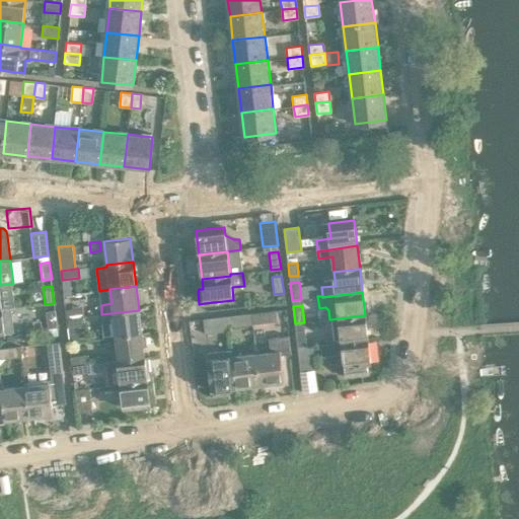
[(66,318),(83,316),(82,307),(65,309),(66,318)]
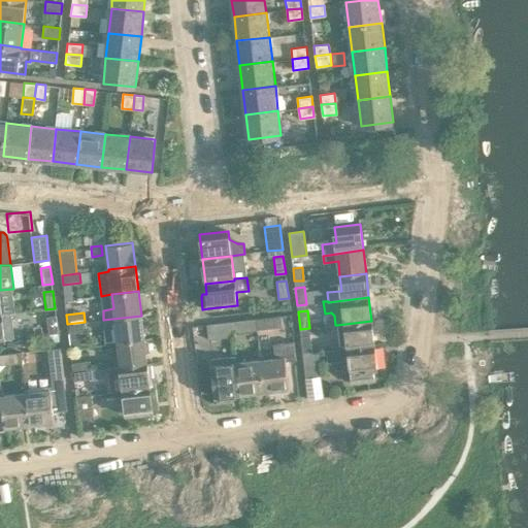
[(58,333),(56,316),(46,317),(48,334),(58,333)]
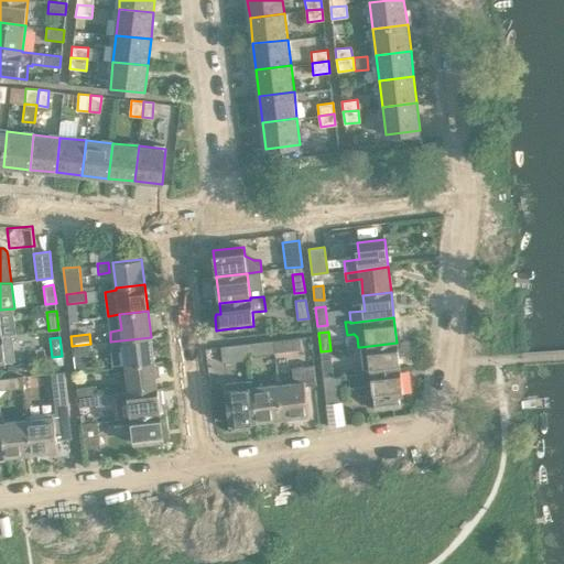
[(123,349),(126,366),(154,362),(153,362),(151,337),(110,342),(111,351),(123,349)]
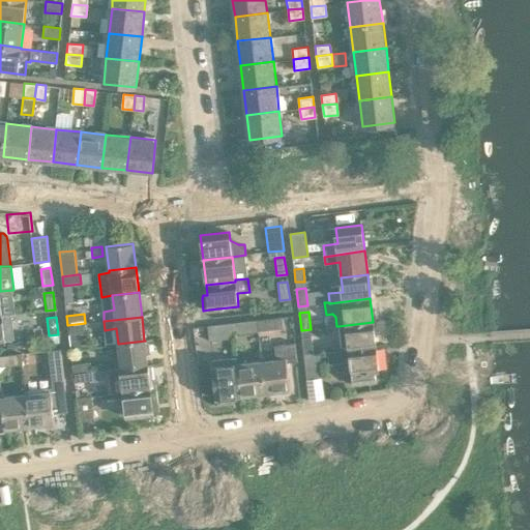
[(257,320),(258,331),(283,328),(282,317),(257,320)]
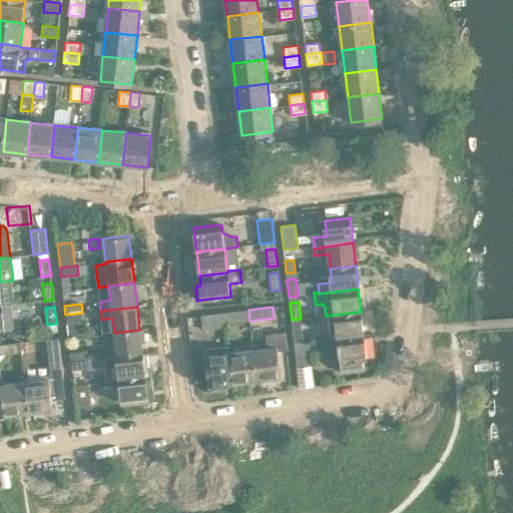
[(249,321),(248,310),(224,313),(225,323),(249,321)]
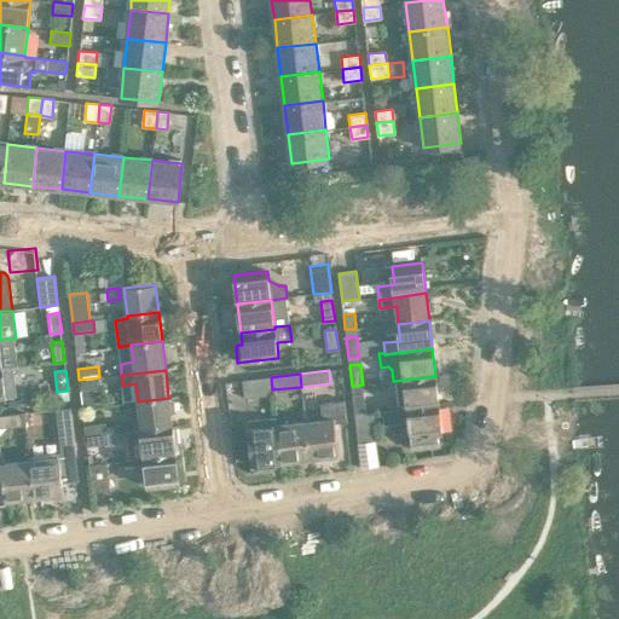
[(399,409),(439,404),(435,376),(395,381),(399,409)]
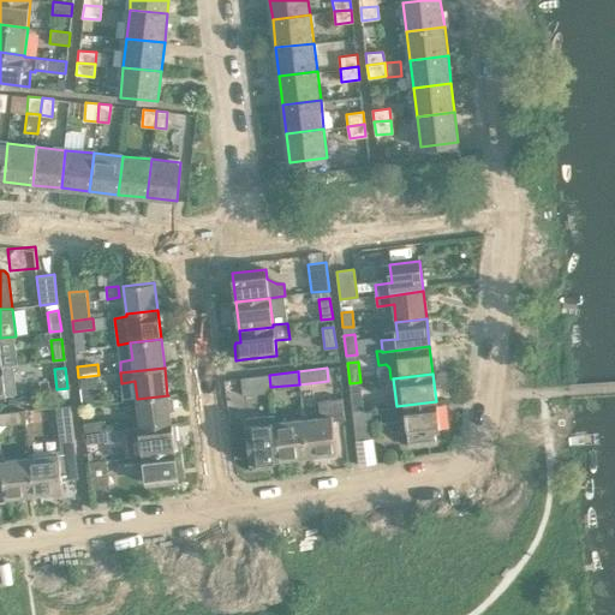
[(99,375),(78,377),(79,388),(100,386),(99,375)]
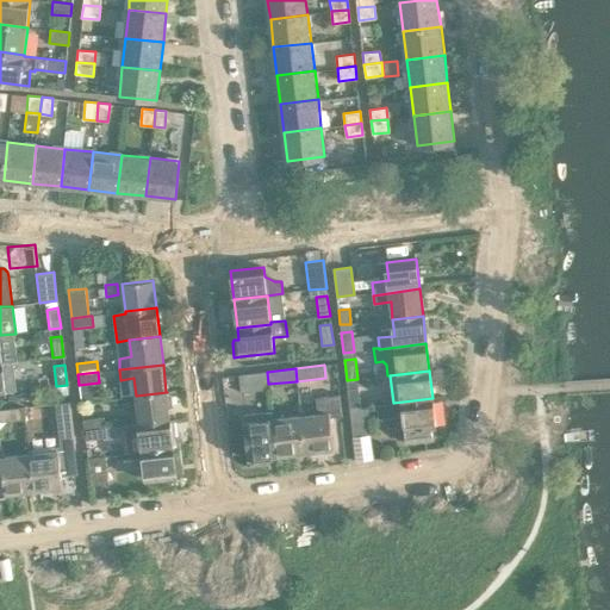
[(268,384),(267,372),(240,375),(241,392),(269,388),(268,384)]
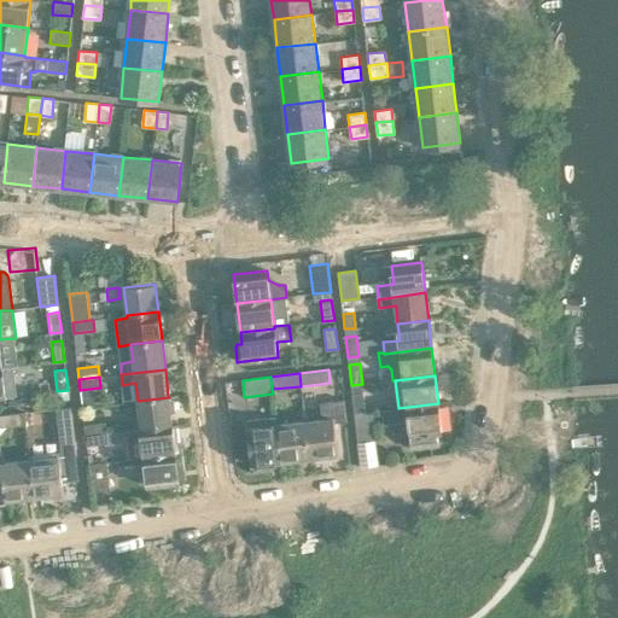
[(82,404),(91,403),(89,389),(80,390),(81,395),(82,404)]
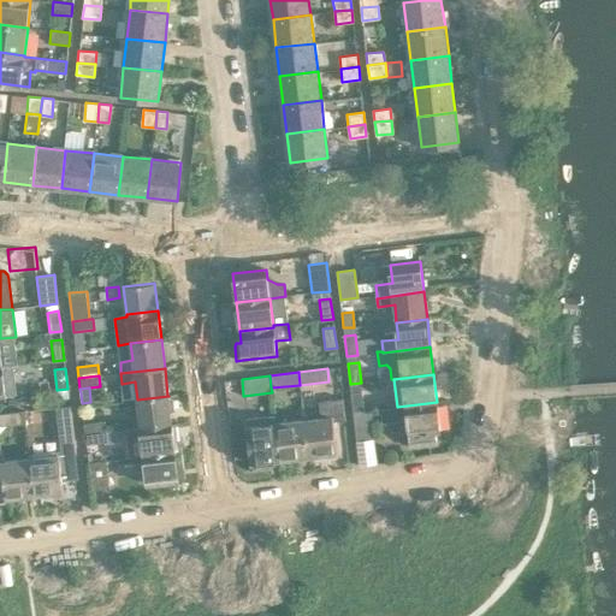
[(362,391),(350,392),(353,412),(365,410),(362,391)]
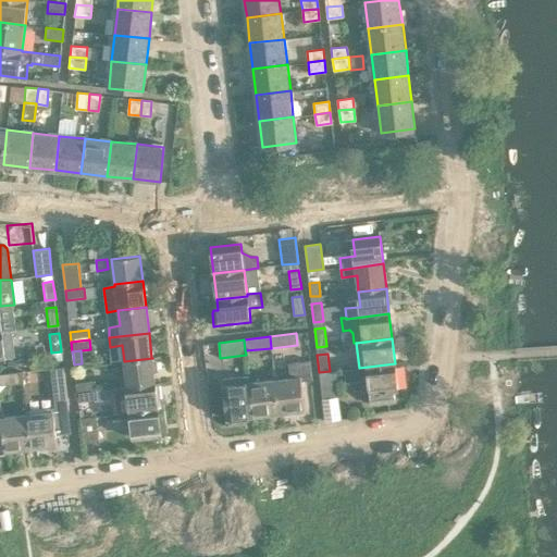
[(126,386),(143,384),(155,383),(153,373),(157,370),(156,361),(152,358),(124,361),(126,386)]
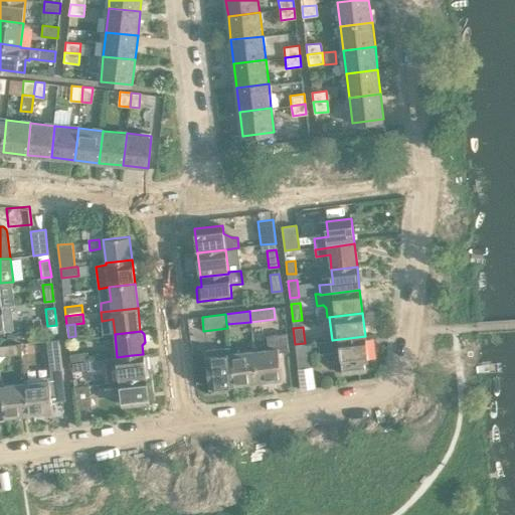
[(278,352),(288,351),(286,333),(267,335),(269,349),(253,351),(258,381),(281,379),(278,352)]
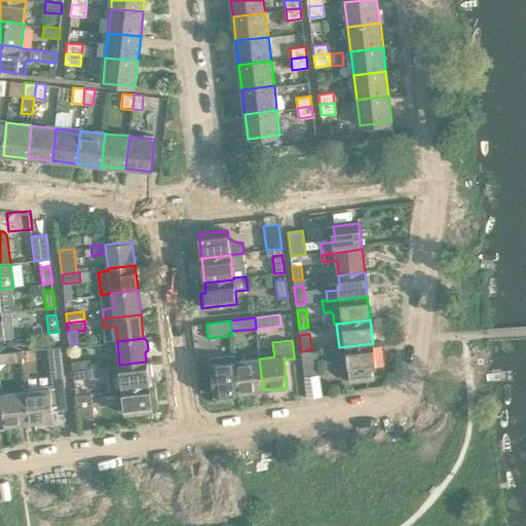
[(348,357),(348,363),(350,381),(373,378),(372,368),(376,368),(373,343),(339,347),(327,348),(328,359),(348,357)]
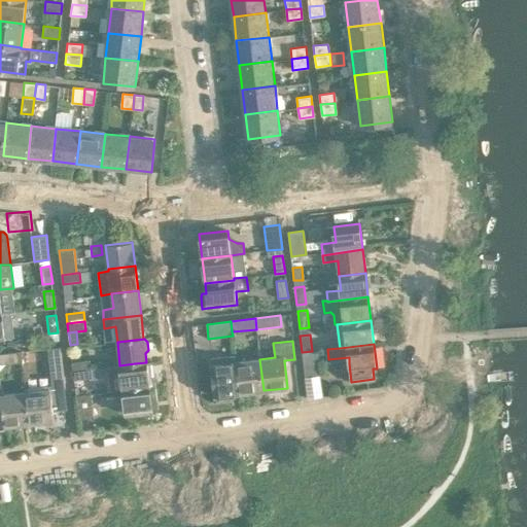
[(47,348),(49,363),(51,384),(28,387),(28,391),(26,392),(30,423),(55,420),(54,411),(66,409),(64,387),(60,347),(47,348)]
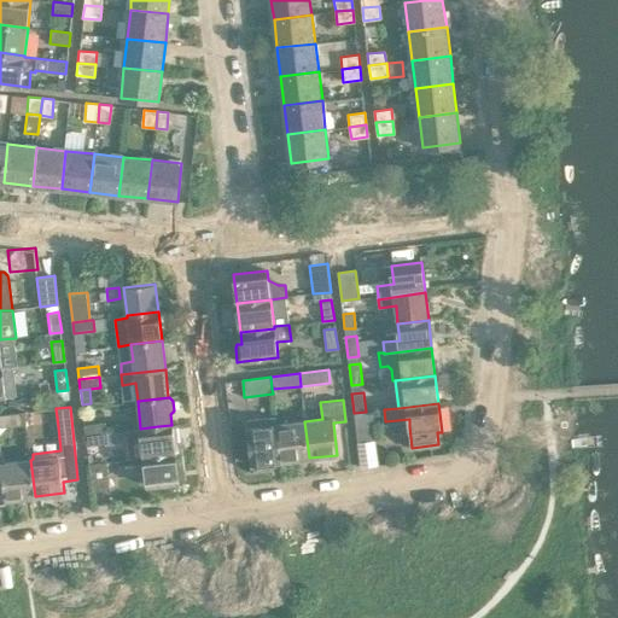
[(0,427),(27,425),(24,412),(0,414),(0,427)]
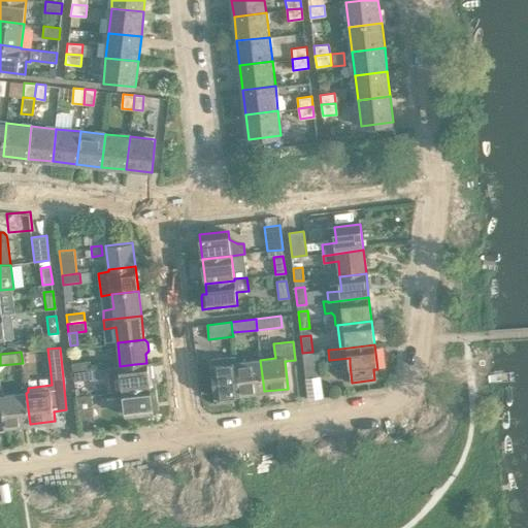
[(321,375),(318,352),(312,352),(302,353),(305,382),(319,381),(318,375),(321,375)]
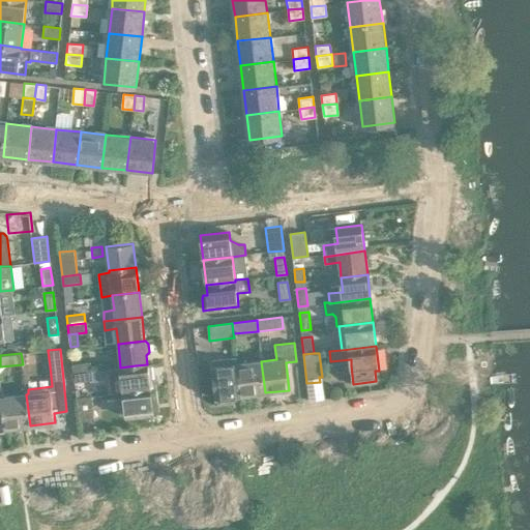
[(71,363),(71,365),(72,373),(91,371),(90,361),(71,363)]
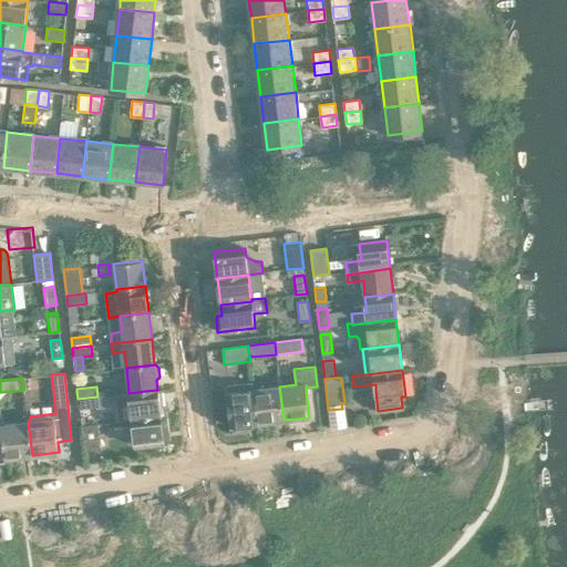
[(254,391),(257,423),(284,420),(279,387),(253,389),(254,391)]
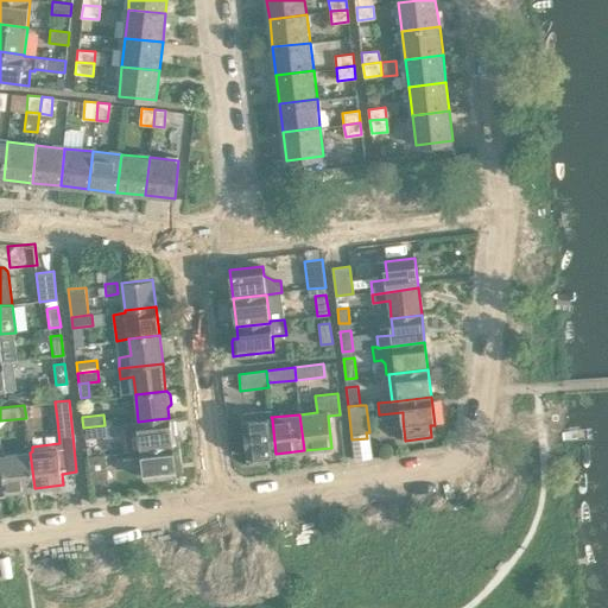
[(276,454),(272,419),(271,417),(242,420),(247,457),(276,454)]
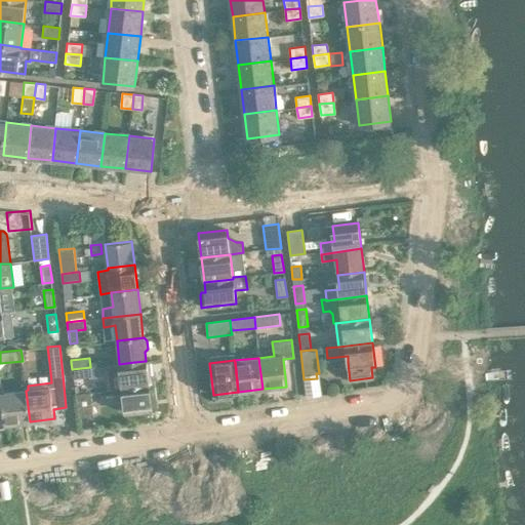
[(147,369),(146,361),(134,362),(119,364),(108,365),(109,376),(121,374),(122,388),(155,384),(154,371),(150,368),(147,369)]
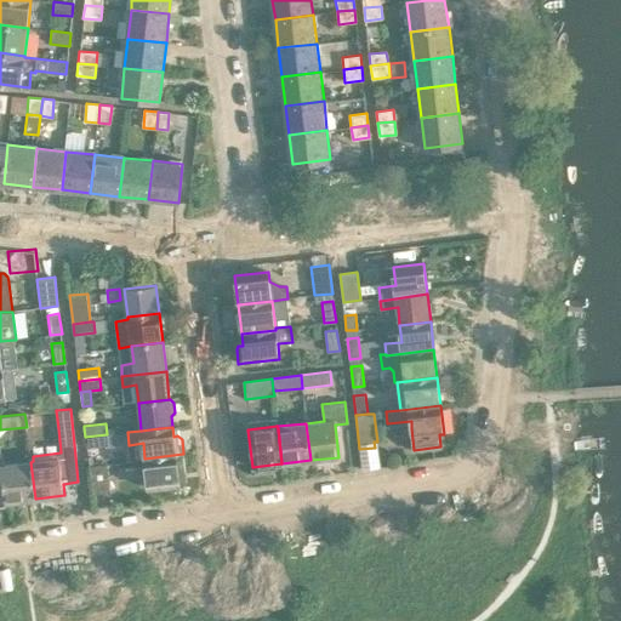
[(107,434),(85,437),(87,448),(108,445),(107,434)]
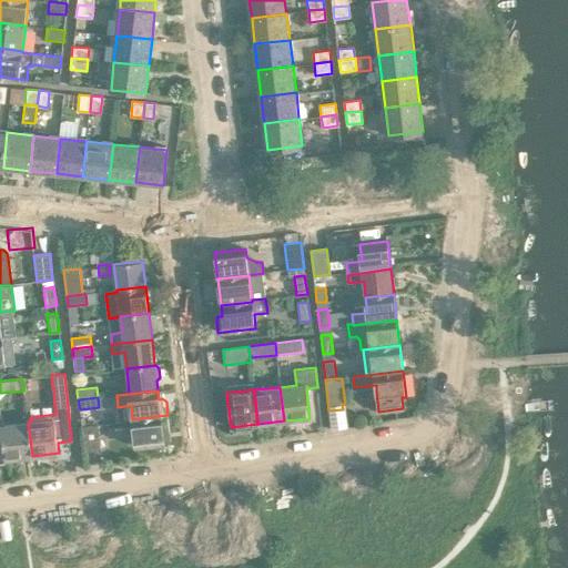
[(168,415),(132,419),(135,446),(164,443),(163,434),(166,433),(169,429),(168,415)]
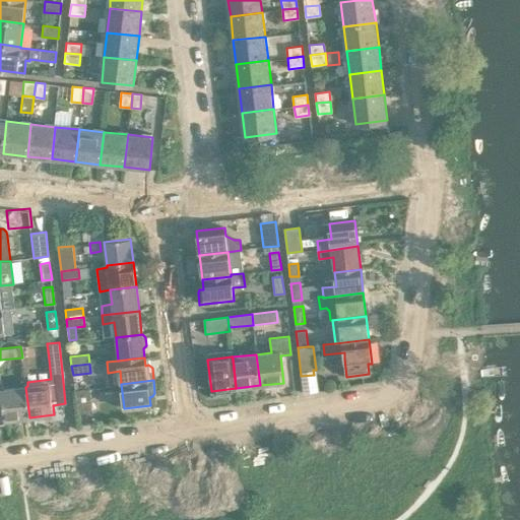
[(25,387),(1,390),(4,420),(29,417),(25,387)]
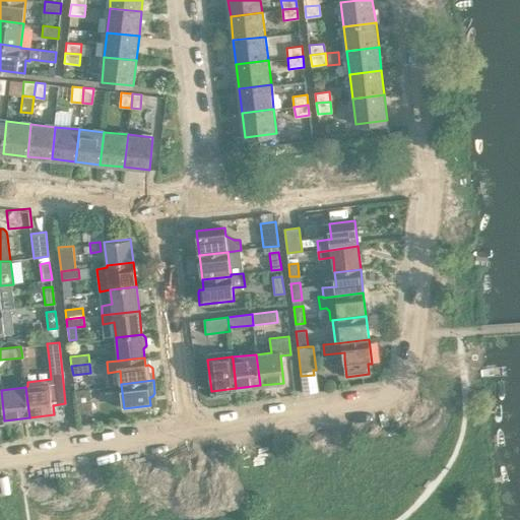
[(75,390),(78,413),(92,411),(89,388),(75,390)]
